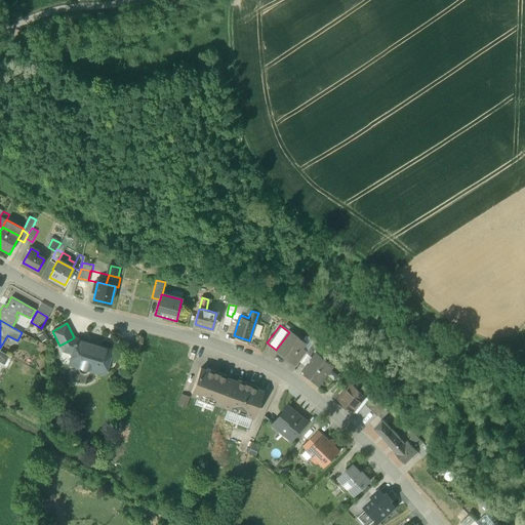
[(289,332),(276,350),(291,361),(300,349),(305,344),(289,332)]
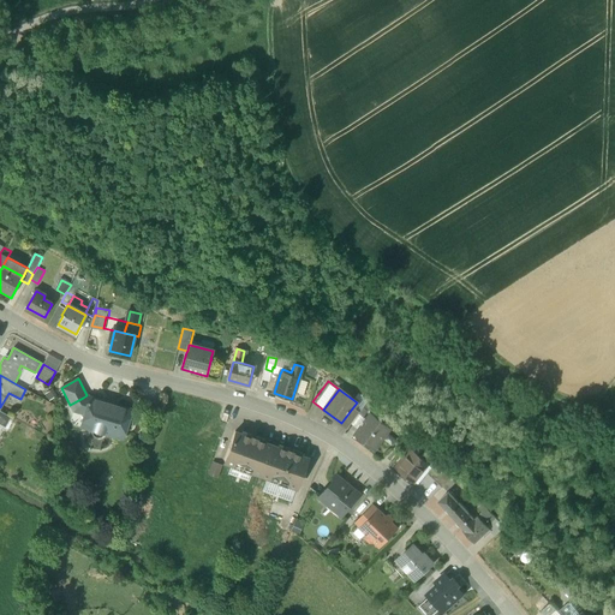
[(88,400),(83,399),(83,398),(70,405),(73,412),(84,415),(83,419),(94,423),(91,430),(91,433),(93,436),(96,437),(99,437),(102,436),(103,434),(117,437),(119,429),(126,430),(129,430),(131,428),(132,425),(132,422),(130,419),(127,418),(130,410),(89,398),(88,400)]
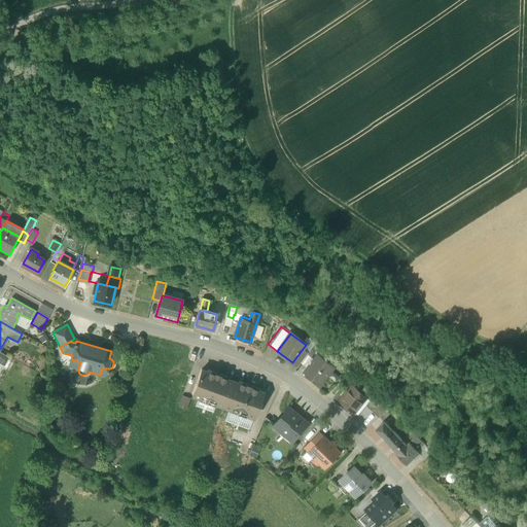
[(315,345),(312,349),(316,352),(321,345),(317,342),(315,345)]
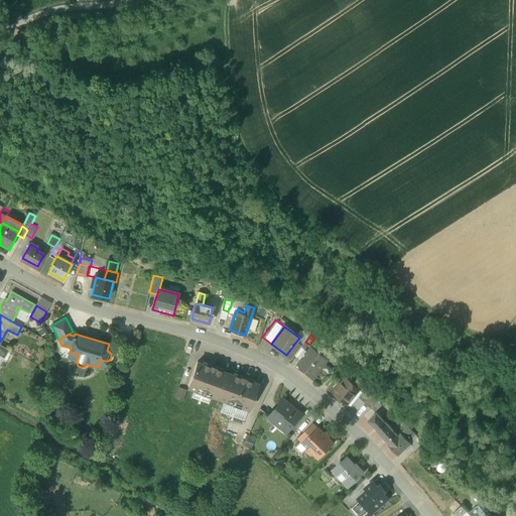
[(301,347),(298,352),(304,356),(311,346),(309,345),(305,342),(301,347)]
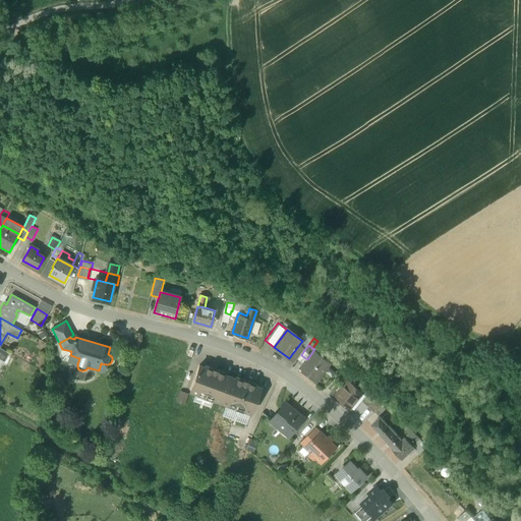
[(304,350),(298,346),(289,358),(295,362),(301,355),(304,350)]
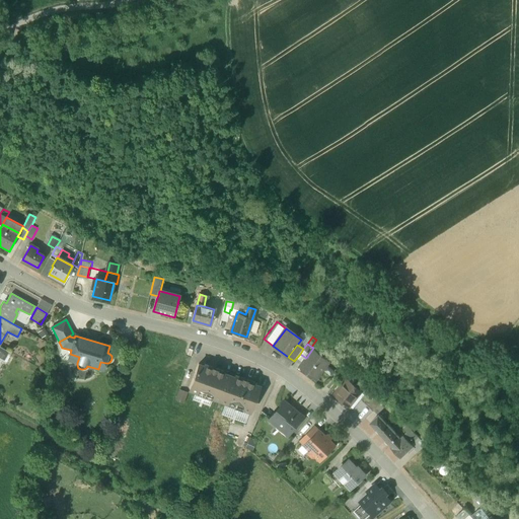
[(0,357),(5,360),(9,352),(0,347),(0,357)]
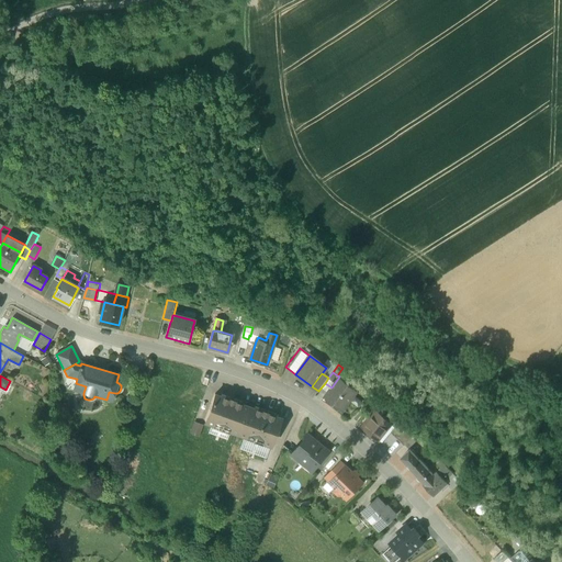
[(339,377),(332,388),(325,397),(343,411),(358,391),(339,377)]
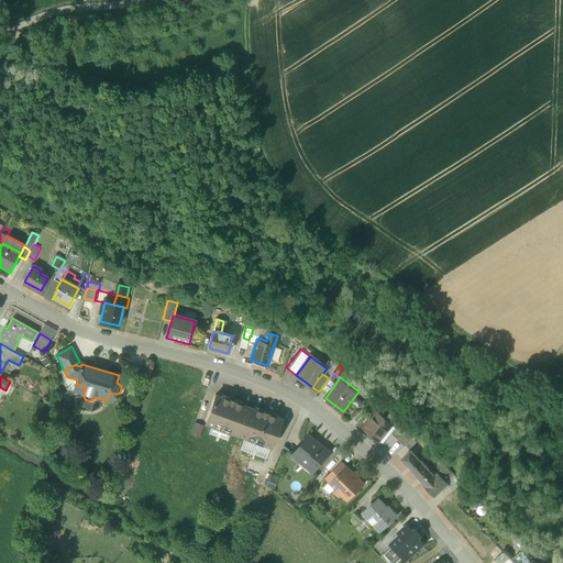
[(243,403),(234,399),(234,400),(230,399),(231,398),(222,395),(221,397),(214,395),(205,422),(212,424),(211,428),(230,434),(231,432),(239,434),(247,409),(249,407),(242,405),(243,403)]
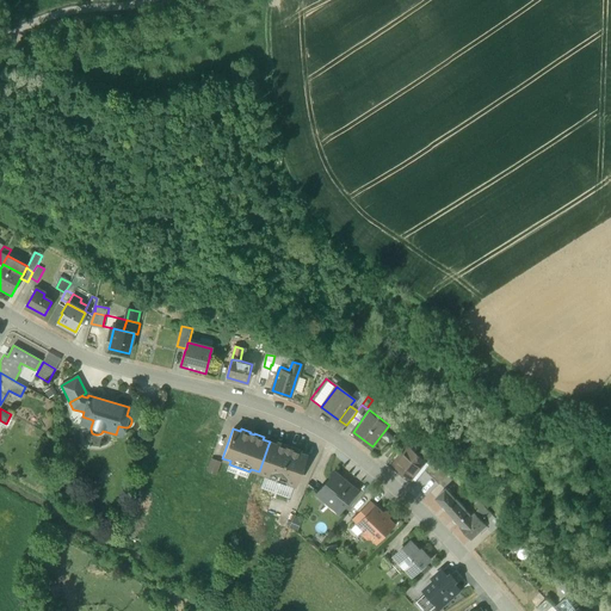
[(300,450),(277,442),(276,444),(270,442),(269,444),(259,471),(266,474),(265,477),(285,485),(287,482),(295,485),(306,455),(298,452),(300,450)]
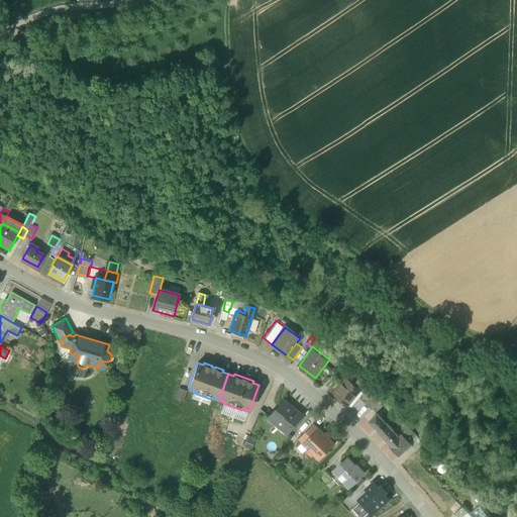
[(319,388),(326,394),(334,384),(327,378),(319,388)]
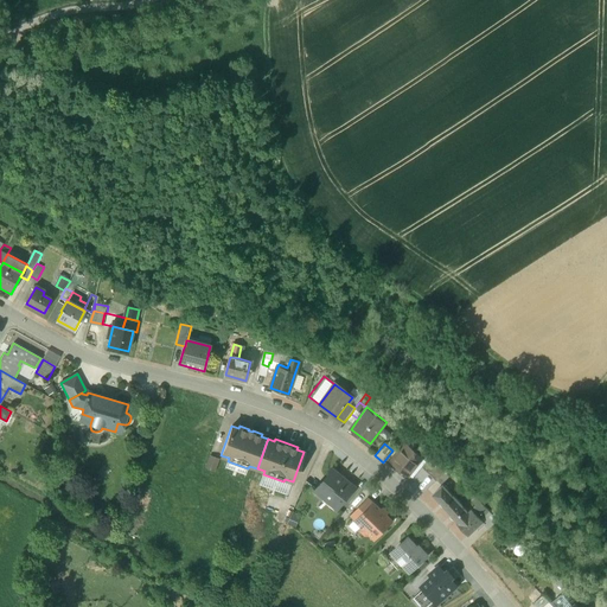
[(421,458),(407,446),(402,451),(403,452),(416,462),(421,458)]
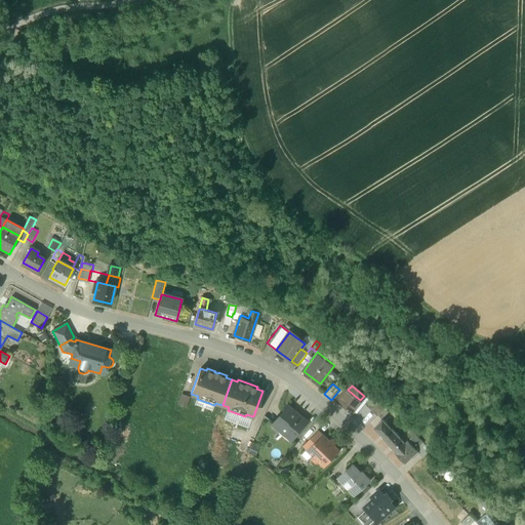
[(360,400),(349,391),(340,400),(353,410),(360,400)]
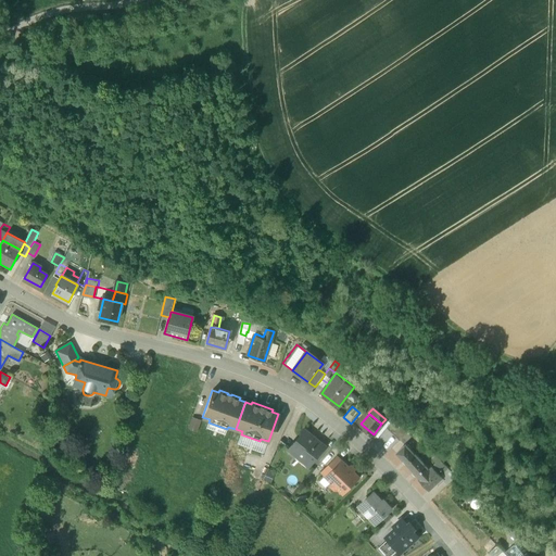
[(191,416),(188,428),(198,430),(201,418),(191,416)]
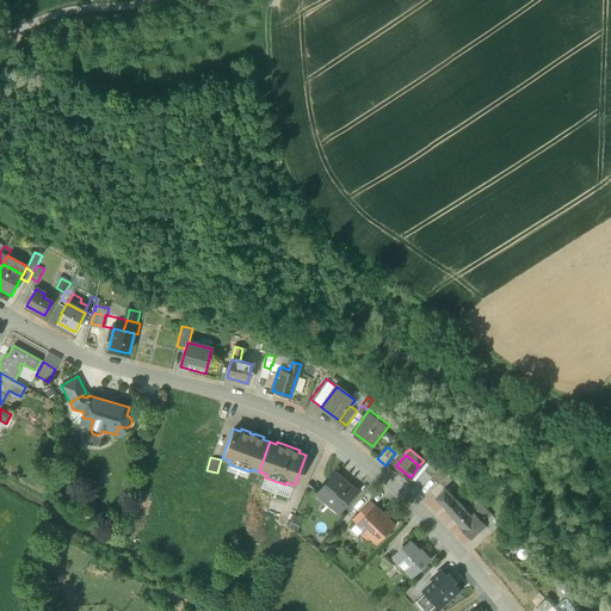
[(425,470),(440,483),(451,473),(436,457),(425,470)]
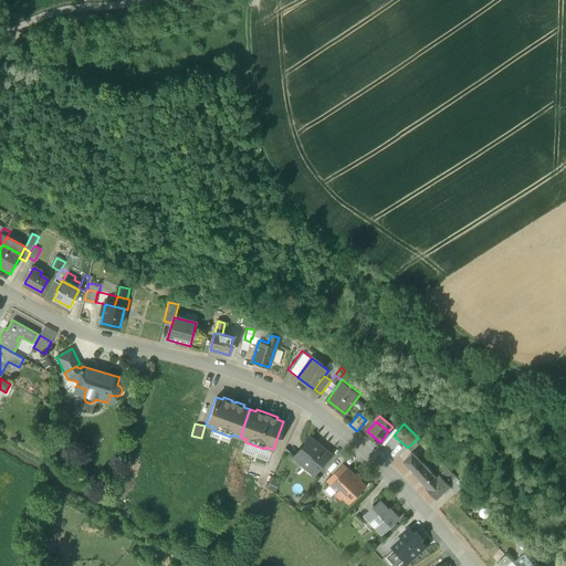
[(315,441),(311,438),(307,439),(304,443),(304,446),(295,458),(306,467),(306,468),(311,471),(313,471),(316,474),(329,457),(315,444),(315,441)]
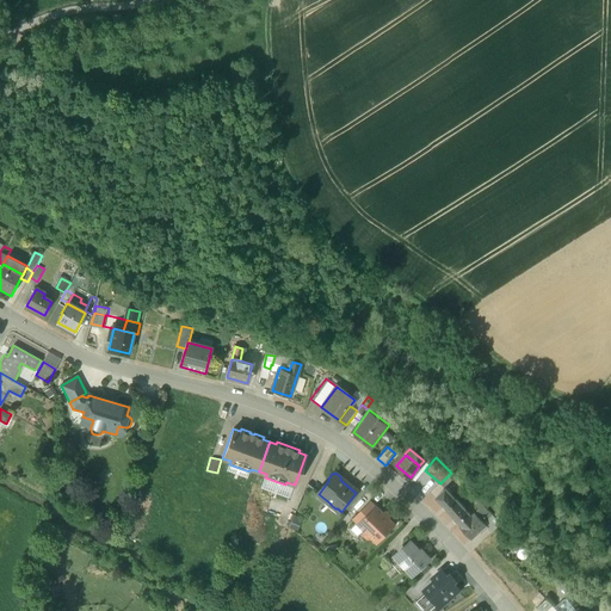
[(434,497),(448,511),(457,501),(444,488),(434,497)]
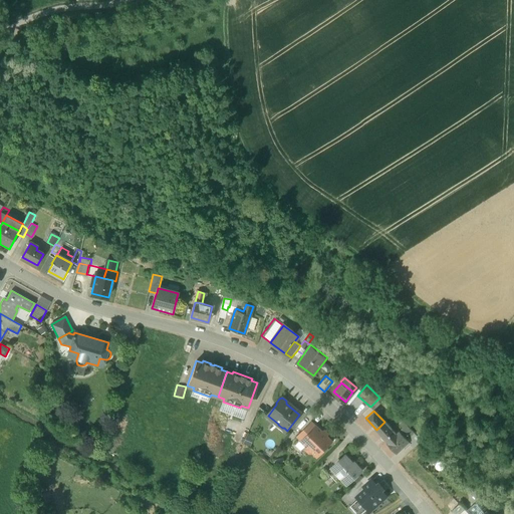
[(311,422),(297,437),(302,441),(316,427),(311,422)]
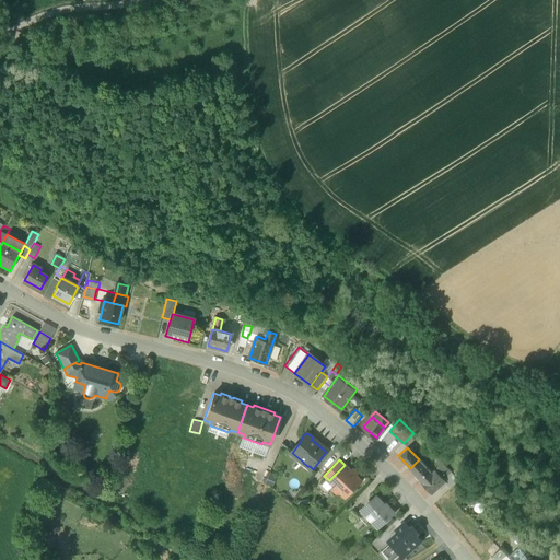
[(432,474),(419,459),(410,468),(423,481),(432,474)]
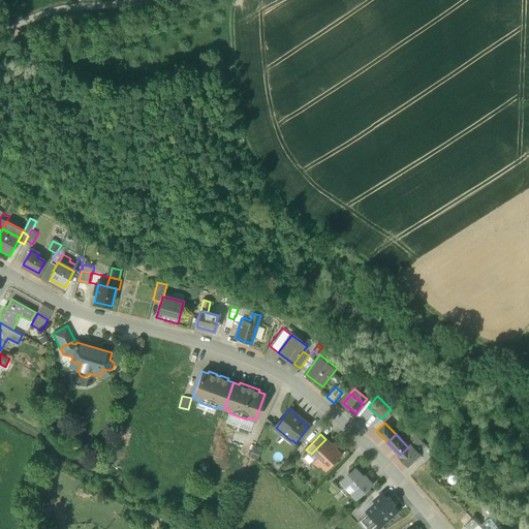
[(426,445),(418,437),(415,441),(412,444),(418,452),(426,445)]
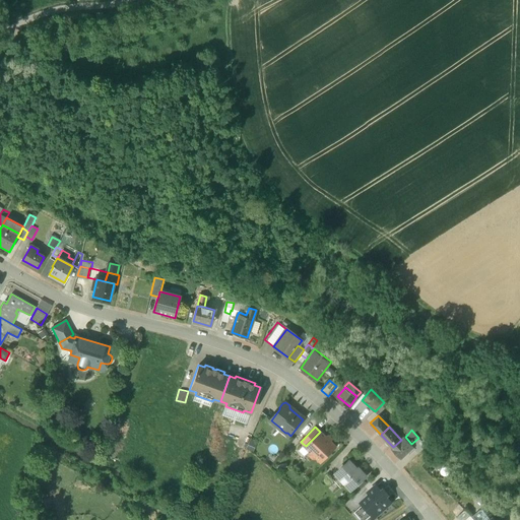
[(335,447),(320,432),(306,446),(309,450),(309,454),(313,458),(317,458),(321,461),(335,447)]
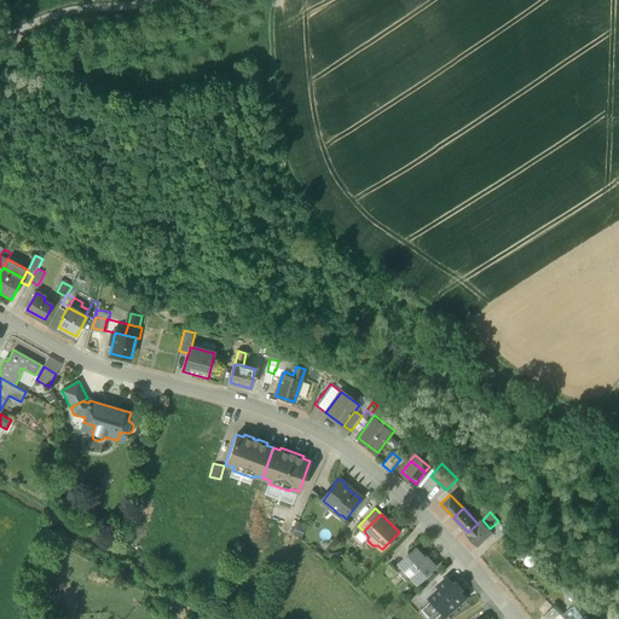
[(468,532),(467,533),(479,545),(493,532),(490,528),(482,520),(481,520),(478,524),(468,532)]
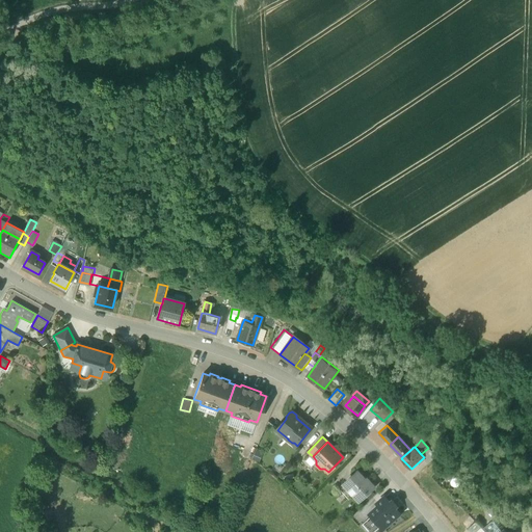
[(428,448),(421,454),(424,457),(429,463),(436,457),(428,448)]
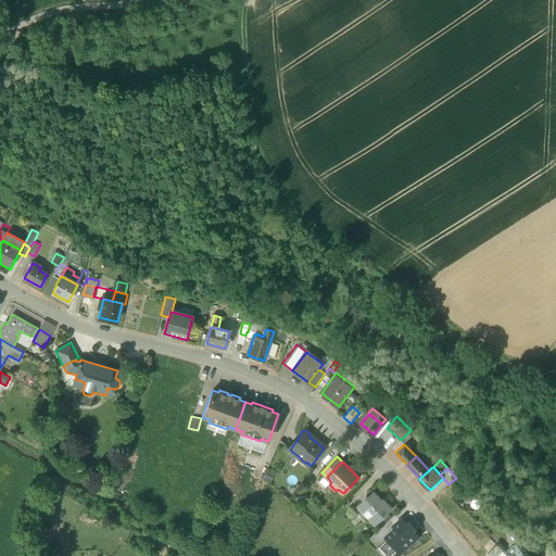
[(381,503),(374,493),(361,505),(376,522),(391,509),(383,501),(381,503)]
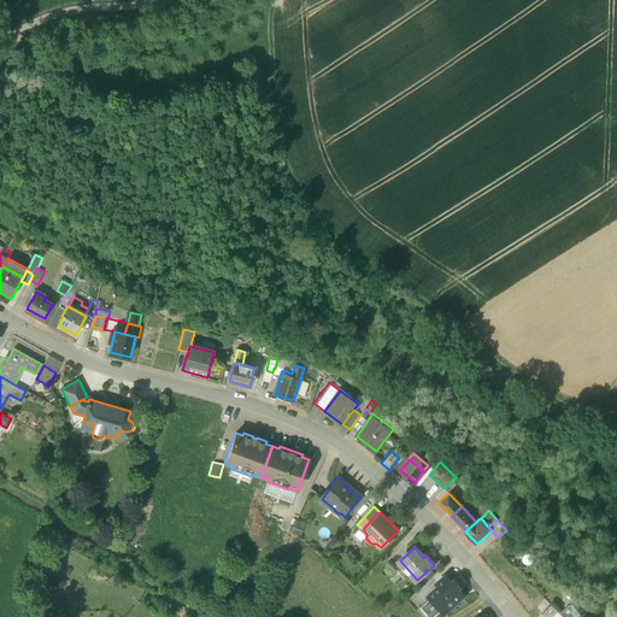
[(446,576),(438,583),(440,586),(429,597),(432,599),(442,611),(445,613),(464,595),(458,588),(460,586),(456,580),(451,585),(446,579),(447,577),(446,576)]
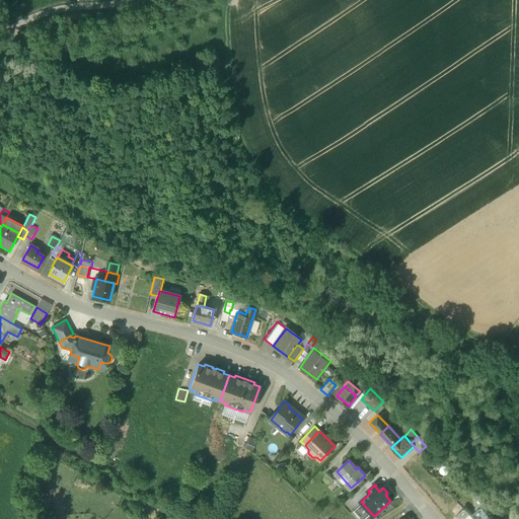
[(140,498),(136,503),(149,512),(153,507),(140,498)]
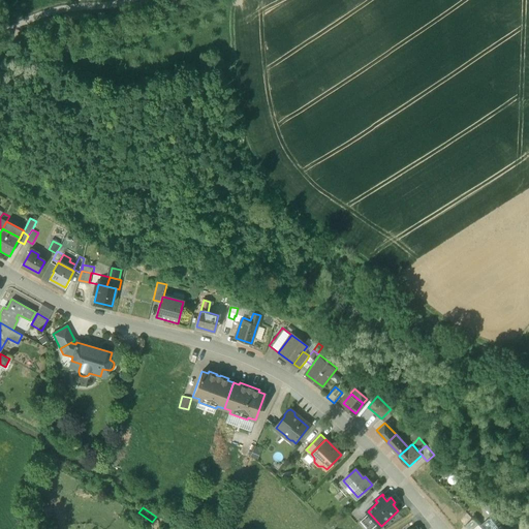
[(483,528),(491,522),(481,512),(473,520),(479,526),(483,528)]
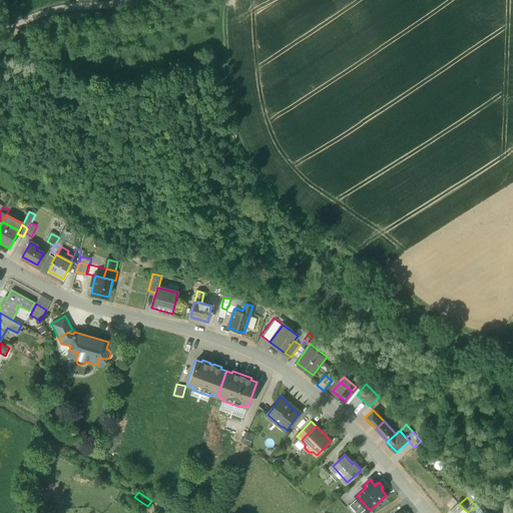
[(361,512),(368,508),(359,498),(350,506),(356,512),(361,512)]
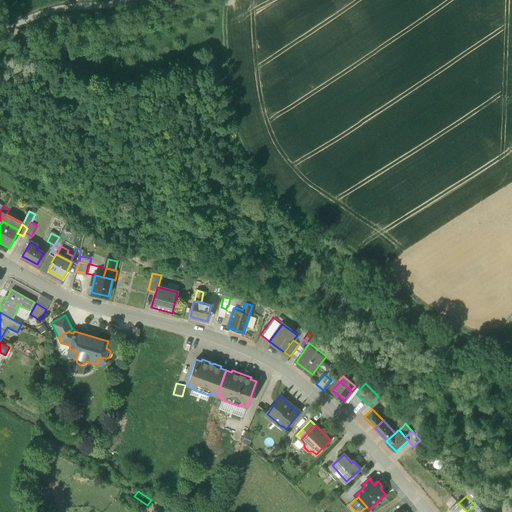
[(458,503),(449,510),(450,511),(459,511),(464,509),(458,503)]
